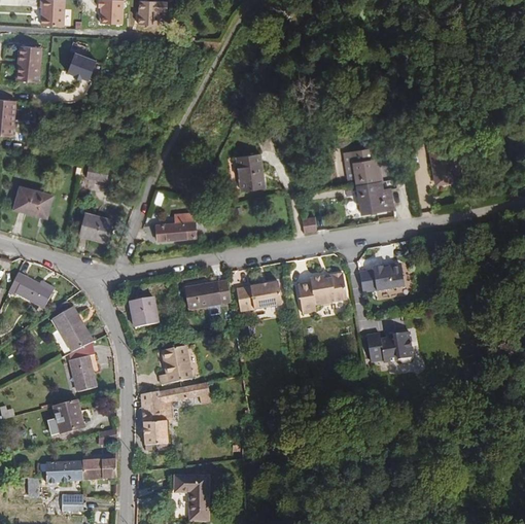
[(32,0),(32,25),(55,26),(56,0),(32,0)]
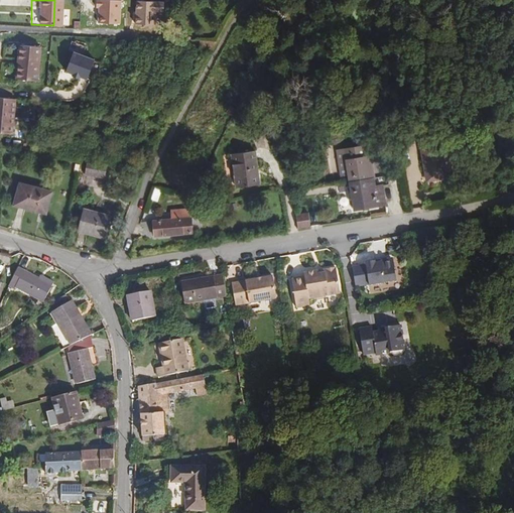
[(36,45),(15,43),(12,79),(33,80),(36,45)]
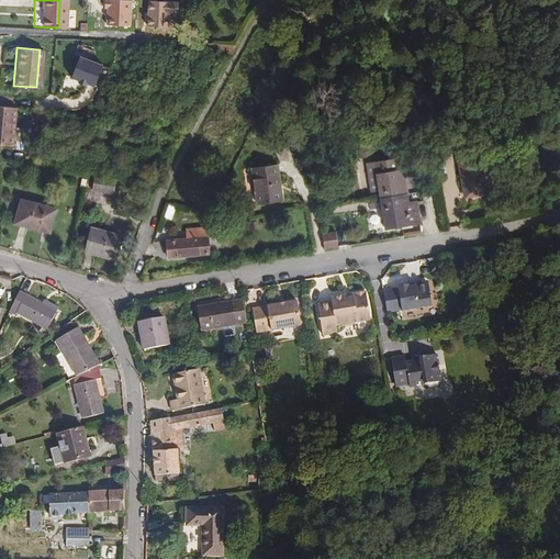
[(101,65),(78,56),(69,79),(77,81),(76,84),(84,86),(85,85),(89,86),(93,88),(101,65)]
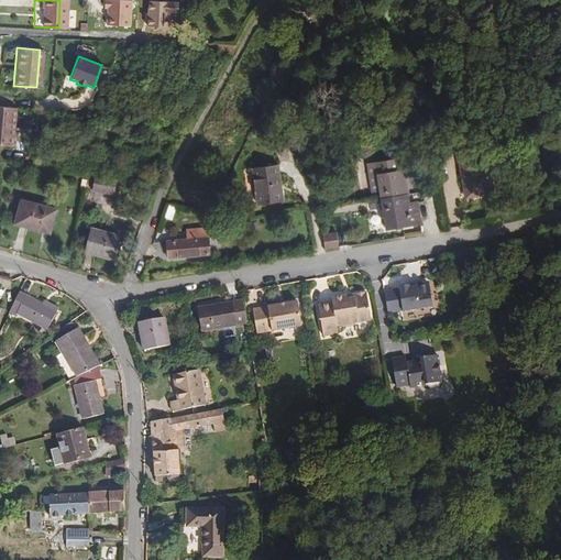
[(0,143),(8,145),(11,106),(0,105),(0,143)]
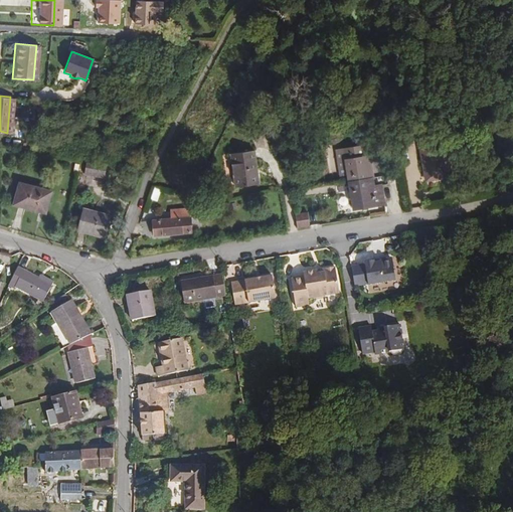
[(439,127),(416,131),(424,174),(450,169),(443,134),(441,134),(439,127)]
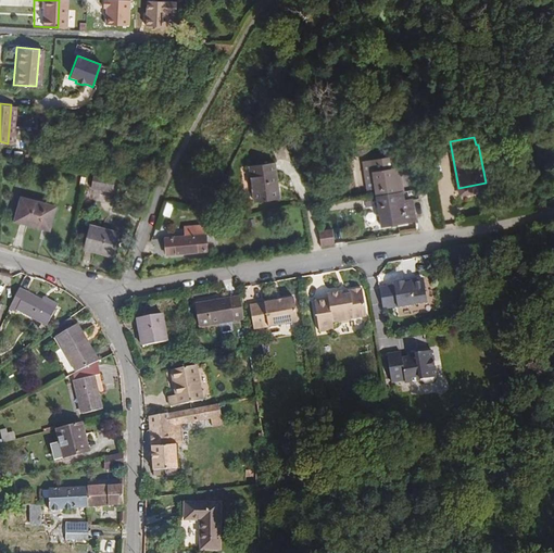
[(404,162),(402,150),(370,154),(375,183),(383,180),(381,165),(404,162)]
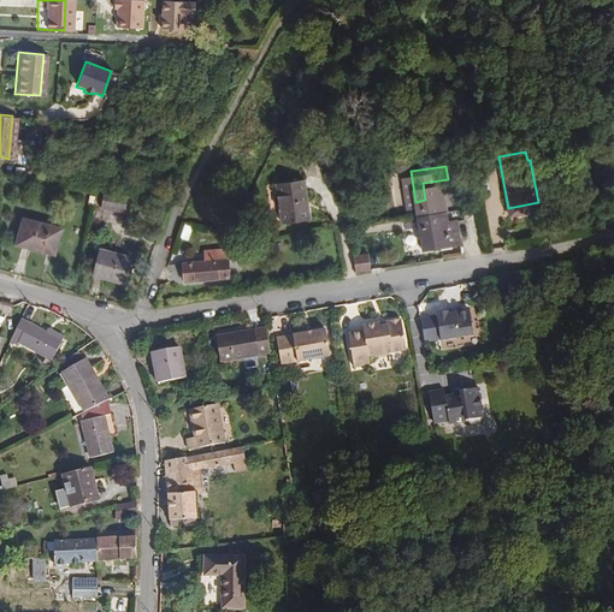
[(427,209),(453,205),(448,179),(423,183),(425,200),(427,209)]
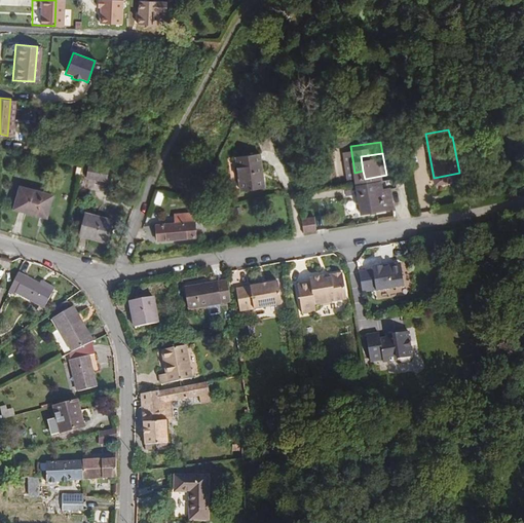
[(257,155),(234,160),(241,194),(264,189),(257,155)]
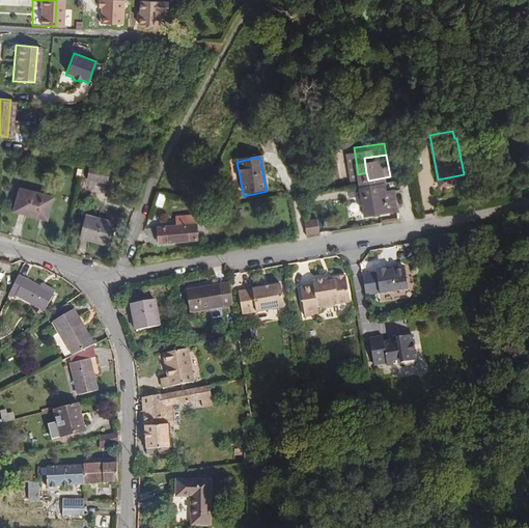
[(110,167),(85,163),(83,177),(108,181),(110,167)]
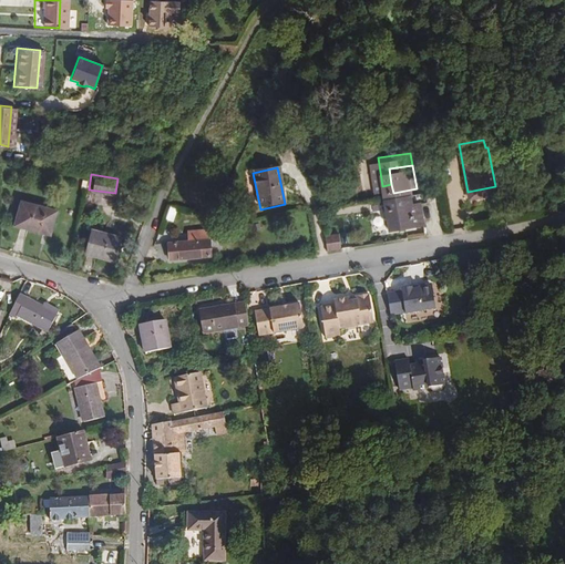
[(418,197),(417,188),(393,193),(398,223),(430,218),(427,196),(418,197)]
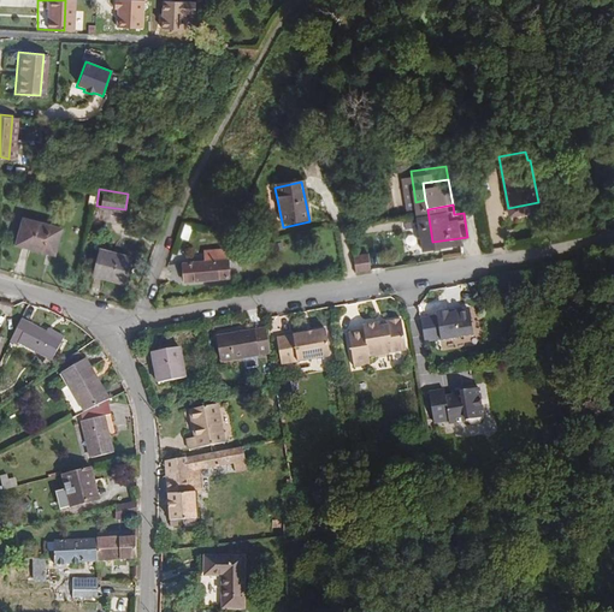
[(57,227),(19,218),(12,242),(51,251),(57,227)]
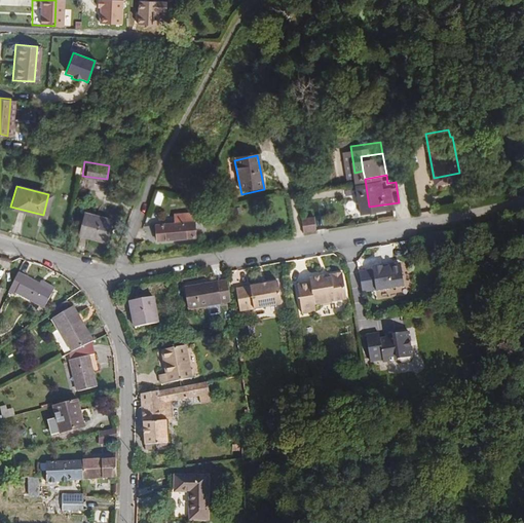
[(182,216),(185,216),(194,214),(193,208),(180,210),(181,216),(182,216)]
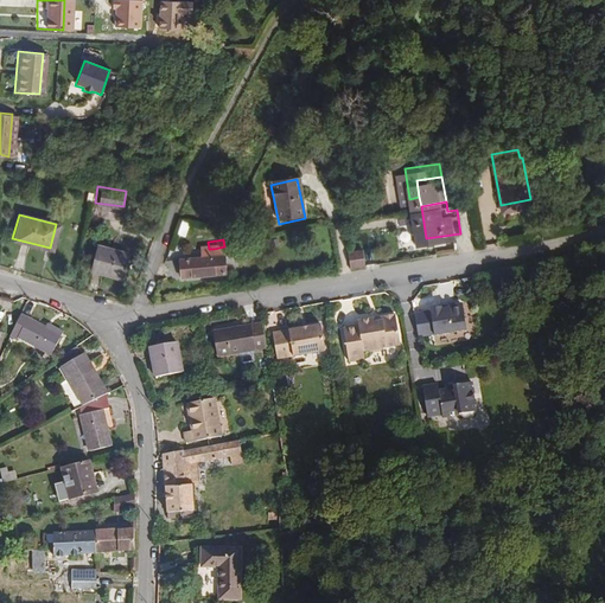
[(214,269),(210,249),(209,249),(207,250),(205,242),(186,244),(188,254),(166,257),(170,277),(214,269)]
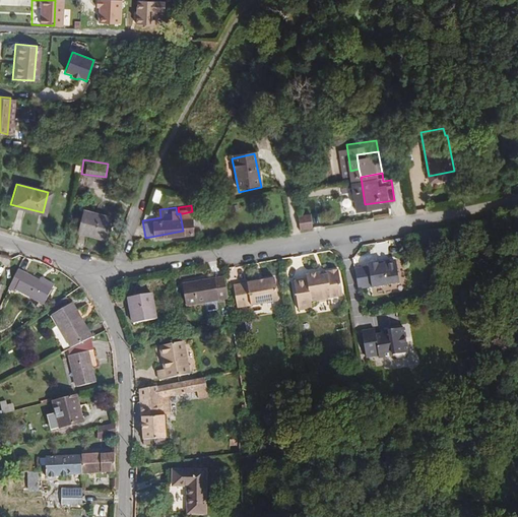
[(307,225),(316,223),(314,212),(305,213),(307,225)]
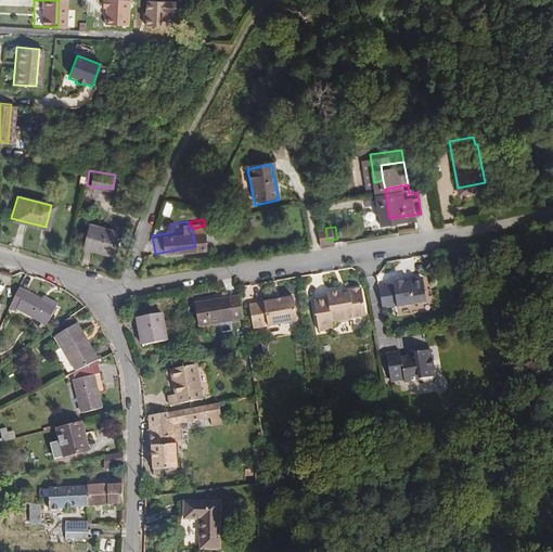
[(115,240),(89,229),(80,251),(106,261),(115,240)]
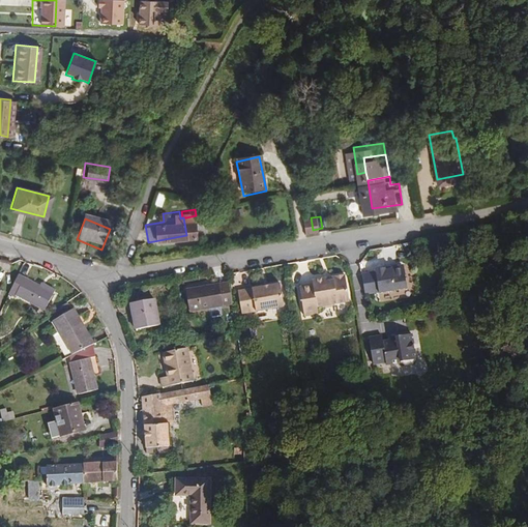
[(362,272),(365,293),(379,291),(379,292),(407,288),(404,266),(403,265),(394,266),(393,268),(386,269),(386,267),(376,268),(376,270),(362,272)]
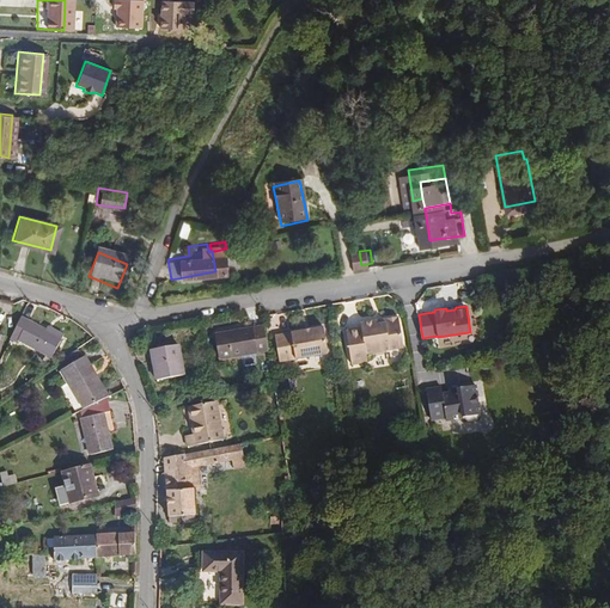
[(19,336),(18,338),(53,357),(63,336),(22,314),(13,331),(19,336)]
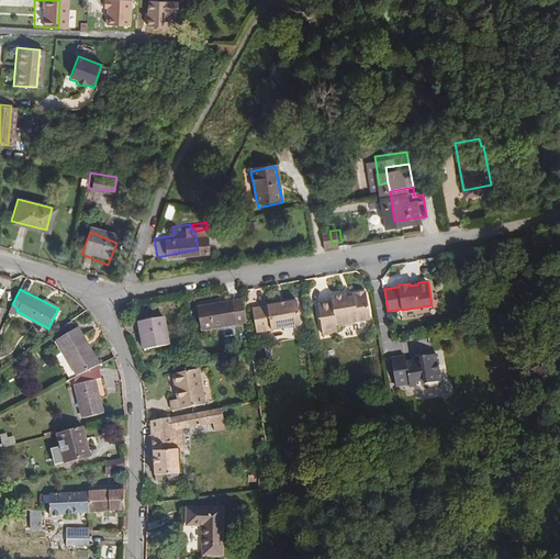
[(347,300),(347,297),(331,299),(332,302),(317,304),(322,336),(336,334),(335,326),(342,325),(344,328),(351,327),(353,324),(370,322),(366,293),(355,295),(354,299),(347,300)]
